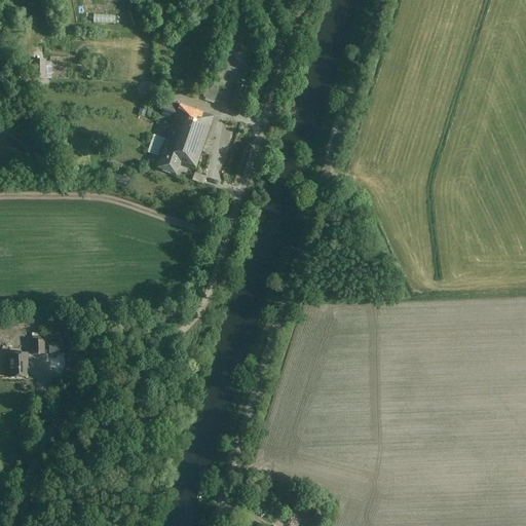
[(45,79),(45,60),(33,60),(33,79),(45,79)]
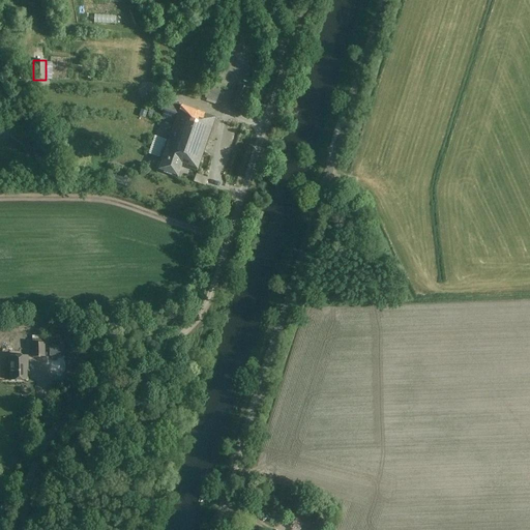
[(205,98),(216,102),(221,90),(209,86),(205,98)]
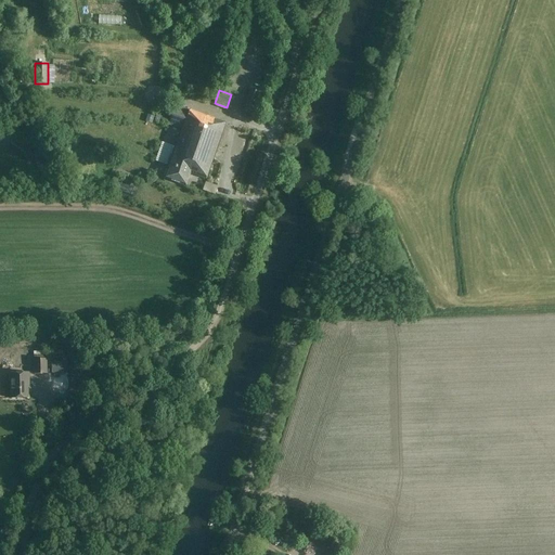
[(254,115),(260,93),(249,90),(243,112),(254,115)]
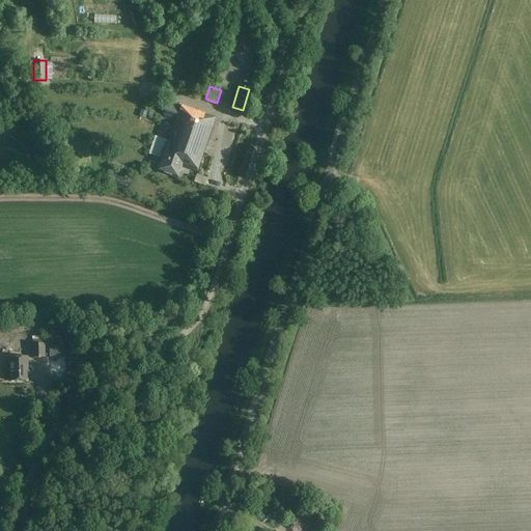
[(197,170),(215,118),(167,101),(161,120),(174,124),(168,141),(155,136),(148,154),(162,159),(158,170),(176,176),(179,169),(180,169),(182,165),(197,170)]
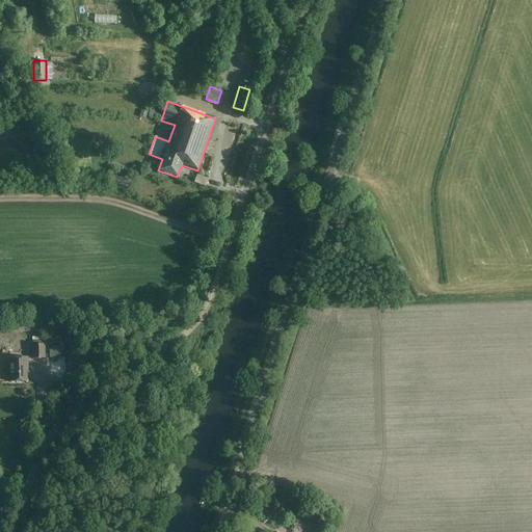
[(0,156),(11,152),(6,139),(0,141),(0,156)]
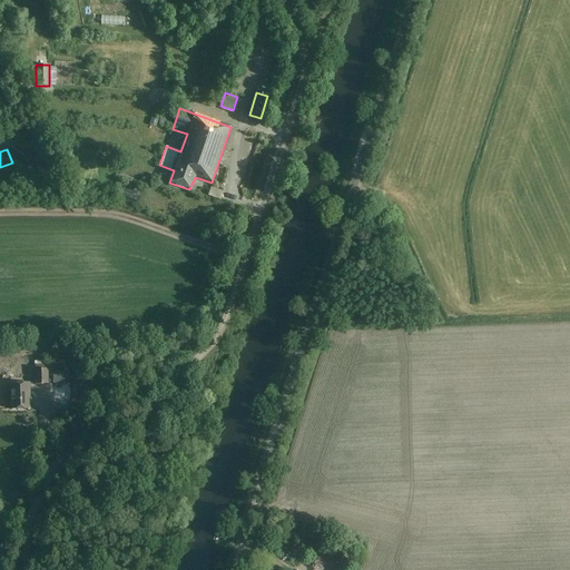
[(49,377),(66,379),(66,365),(49,365),(49,377)]
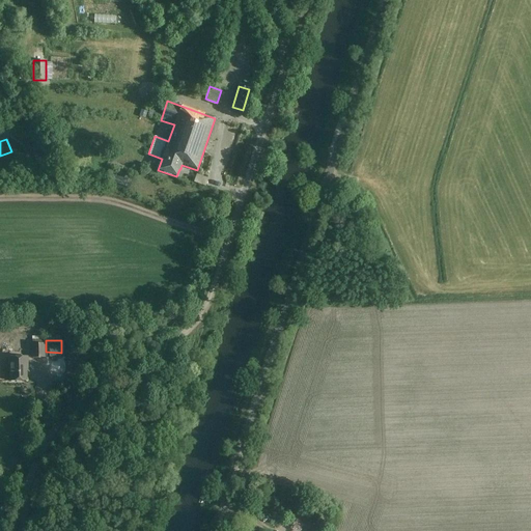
[(32,357),(44,357),(44,344),(32,344),(32,357)]
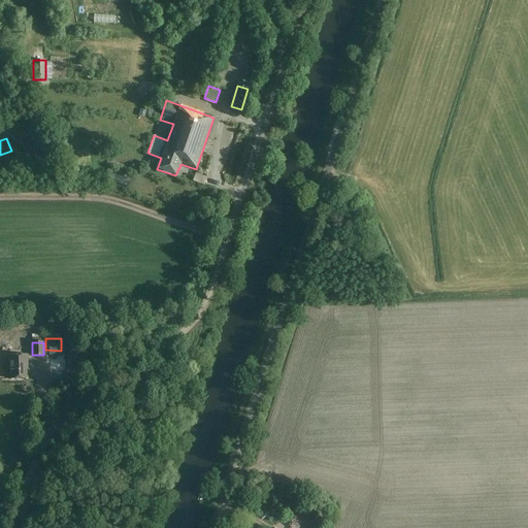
[(26,362),(27,362),(27,355),(8,355),(8,363),(10,363),(10,378),(26,378),(26,362)]
